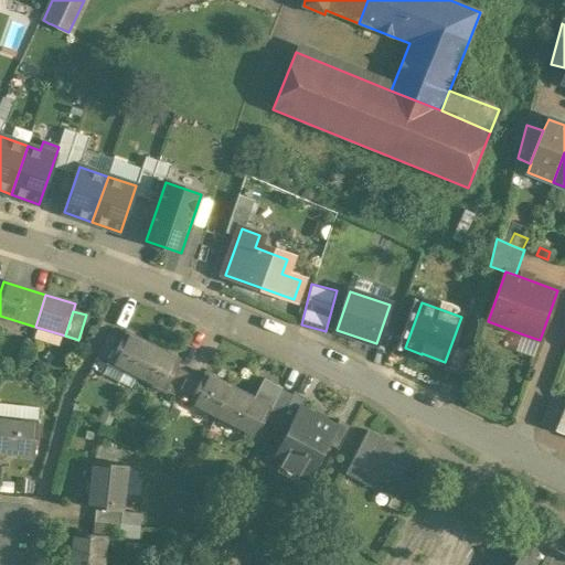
[(121,339),(109,362),(126,371),(137,376),(152,347),(125,332),(121,339)]
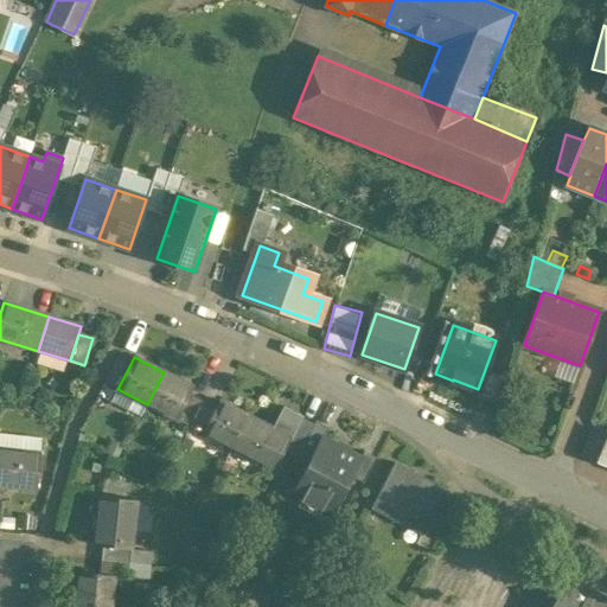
[(117,358),(104,383),(117,389),(131,364),(117,358)]
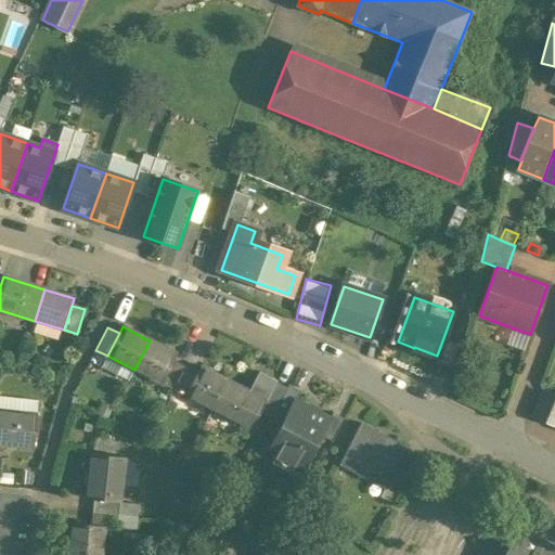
[(514,328),(507,349),(523,356),(530,334),(514,328)]
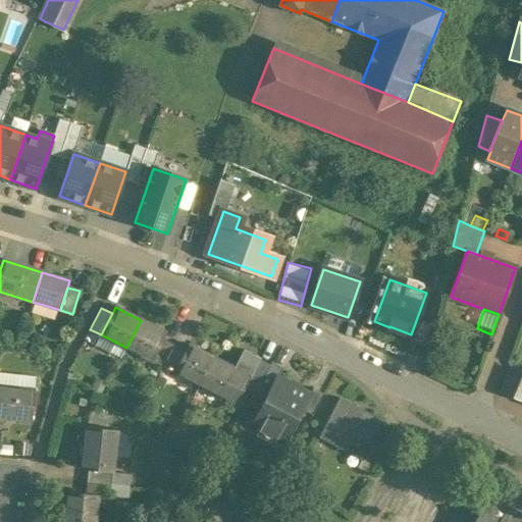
[(450,321),(440,319),(438,331),(448,332),(450,321)]
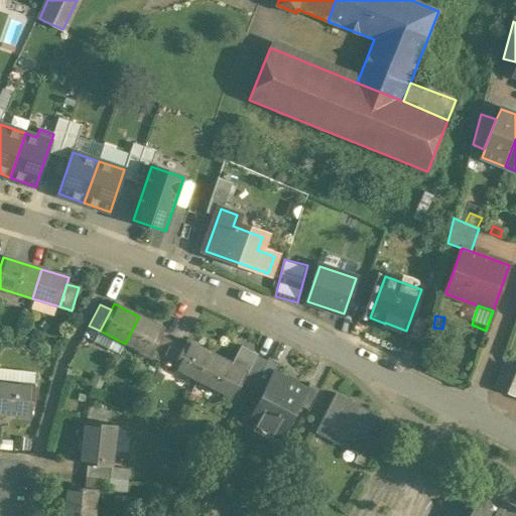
[(164,330),(139,316),(125,344),(150,357),(161,336),(164,330)]
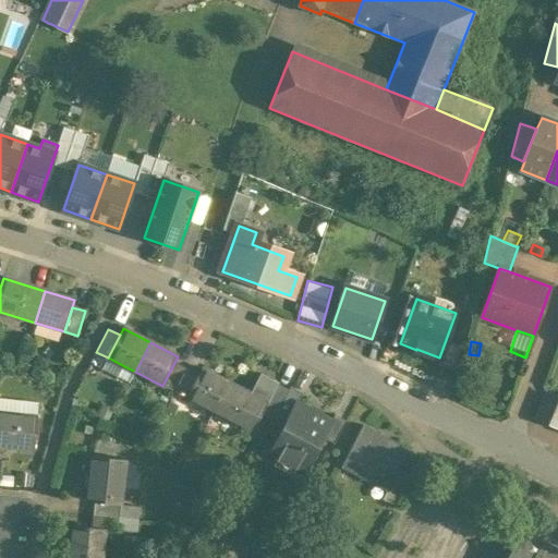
[(108,358),(96,352),(91,364),(102,370),(108,358)]
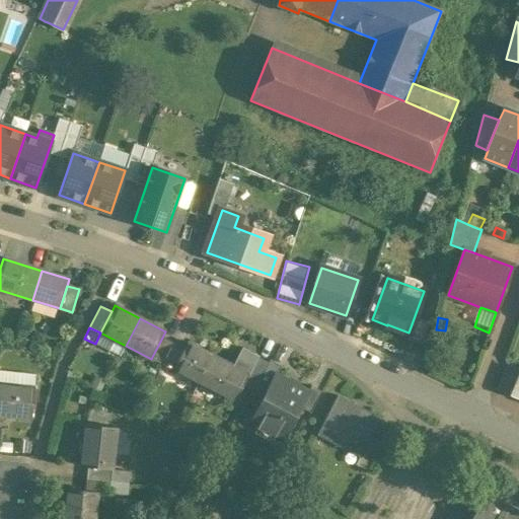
[(116,341),(100,332),(95,344),(109,352),(116,341)]
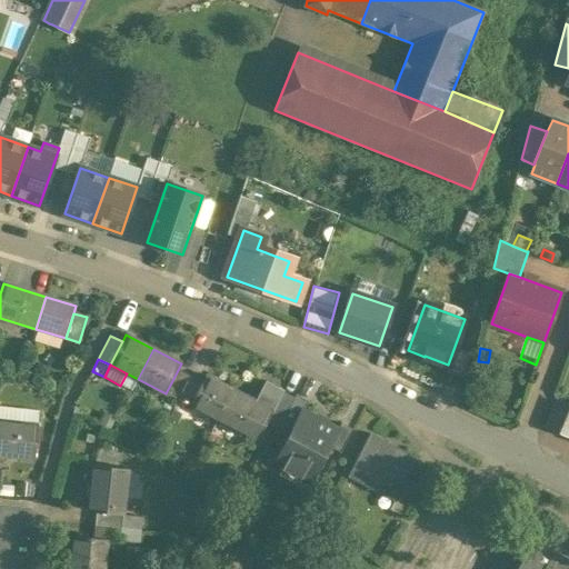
[(190,377),(178,370),(166,393),(178,400),(190,377)]
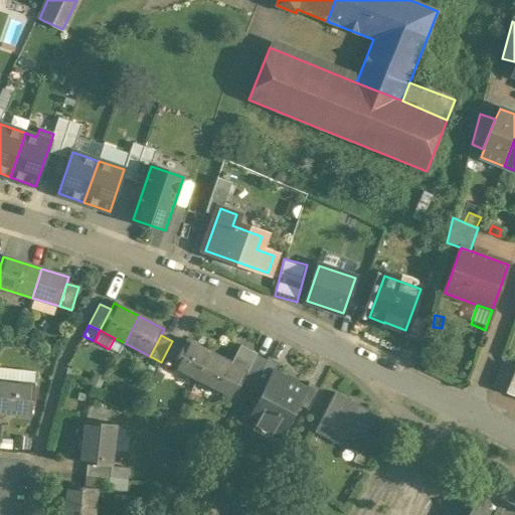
[(211,353),(186,340),(182,346),(171,367),(197,380),(211,353)]
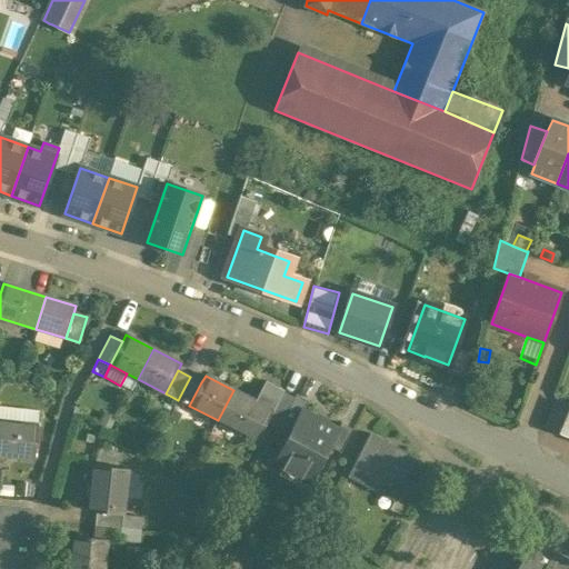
[(201,382),(190,377),(178,400),(189,406),(201,382)]
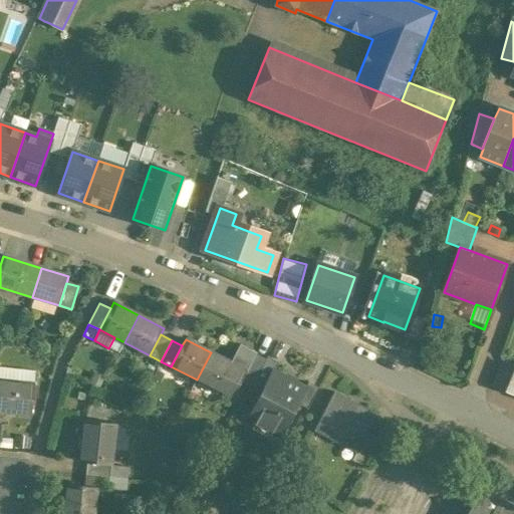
[(256,353),(240,344),(231,362),(247,370),(252,360),(252,361),(256,354),(256,353)]
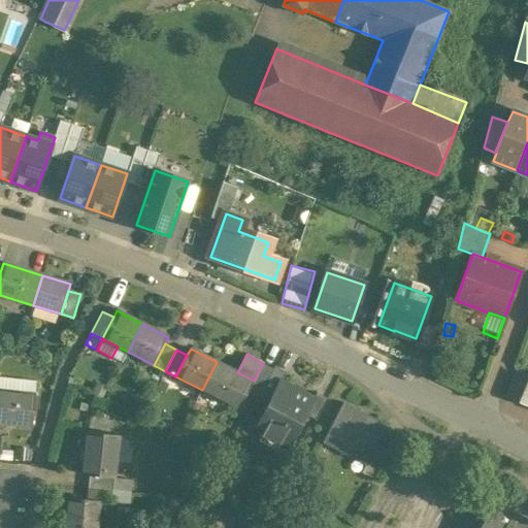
[(237,372),(217,362),(202,390),(239,409),(248,393),(254,381),(237,372)]
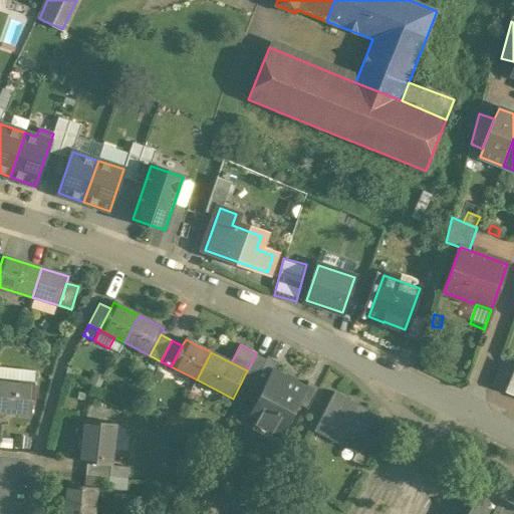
[(266,359),(256,354),(252,361),(252,360),(247,370),(241,382),(251,388),(266,359)]
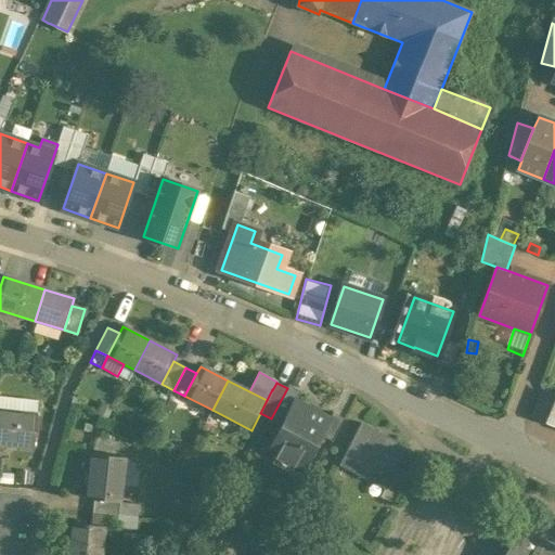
[(301,391),(288,385),(287,388),(271,418),(271,420),(282,425),(294,402),(295,403),(301,391)]
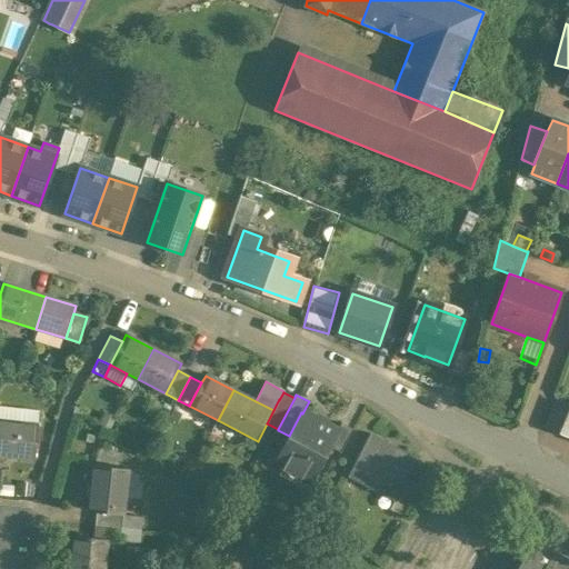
[(568,407),(557,402),(547,427),(549,428),(568,436),(568,407)]
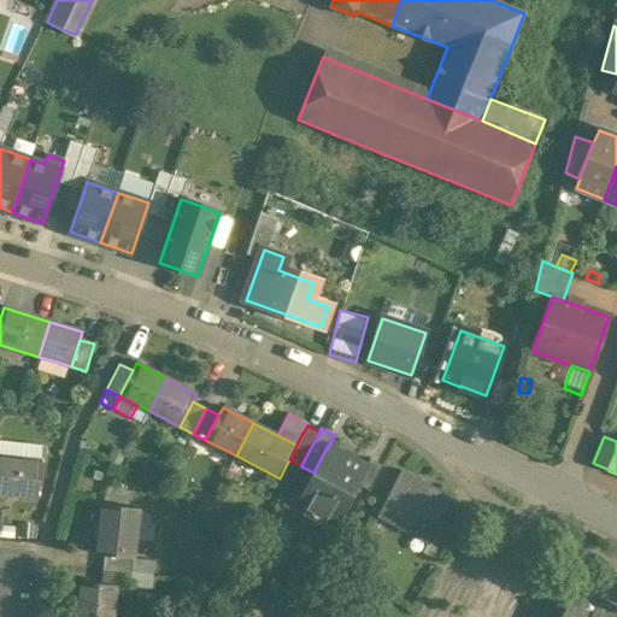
[(328,448),(327,447),(313,472),(298,503),(303,506),(336,523),(357,485),(365,468),(328,448)]
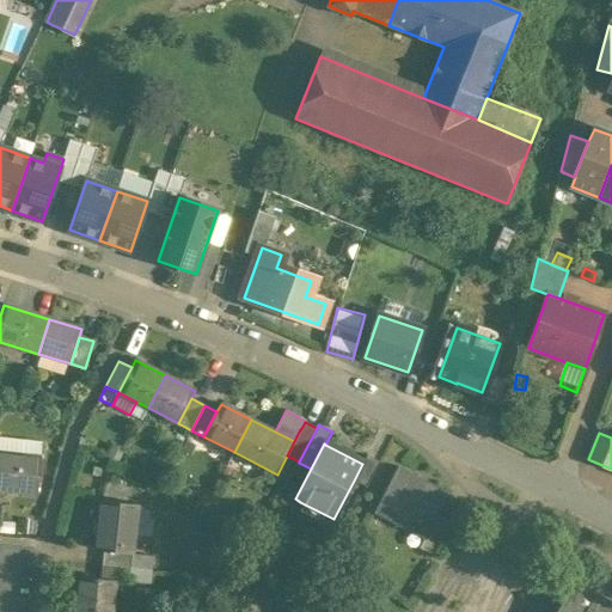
[(41,458),(0,453),(0,490),(36,495),(41,458)]
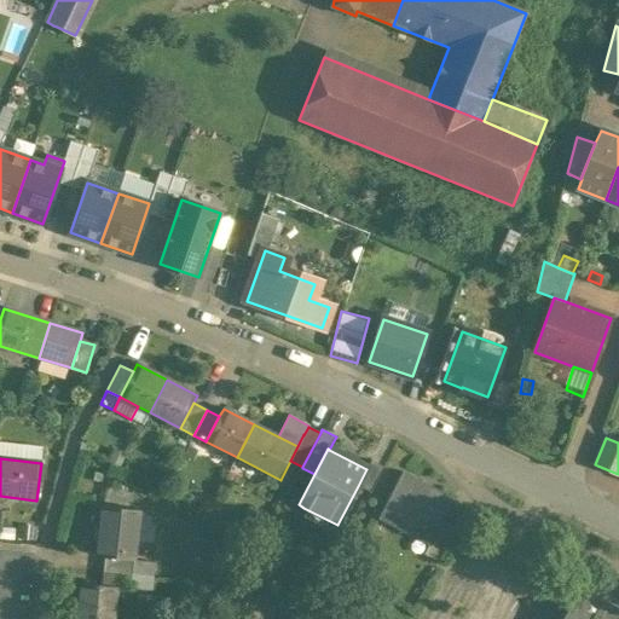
[(385,467),(371,461),(366,469),(358,486),(370,493),(385,467)]
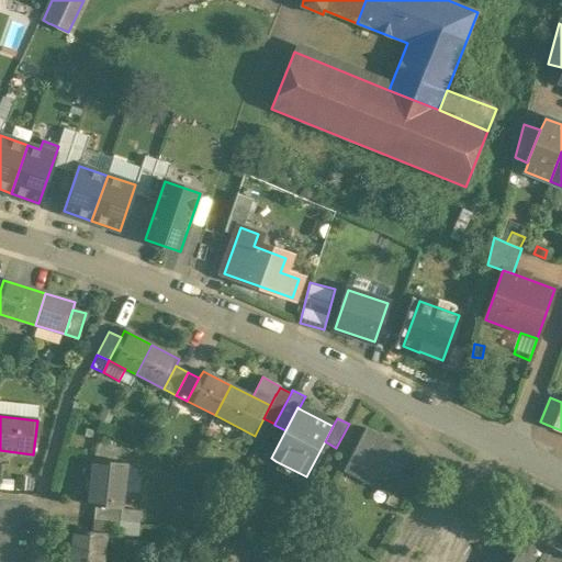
[(413,452),(366,428),(344,472),(373,486),(375,483),(391,491),(389,495),(390,495),(391,496),(402,474),(413,452)]
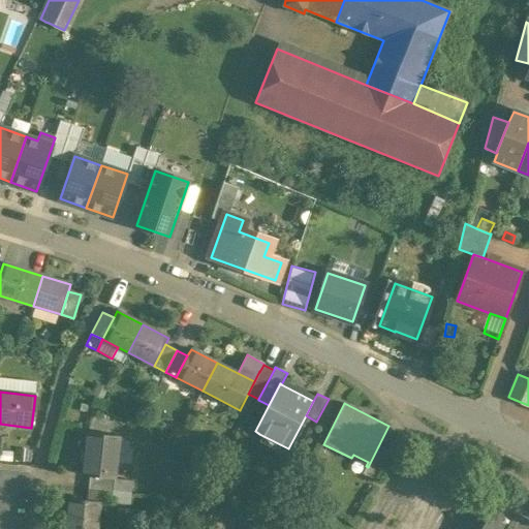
[(120,438),(88,435),(84,476),(91,477),(116,479),(120,438)]
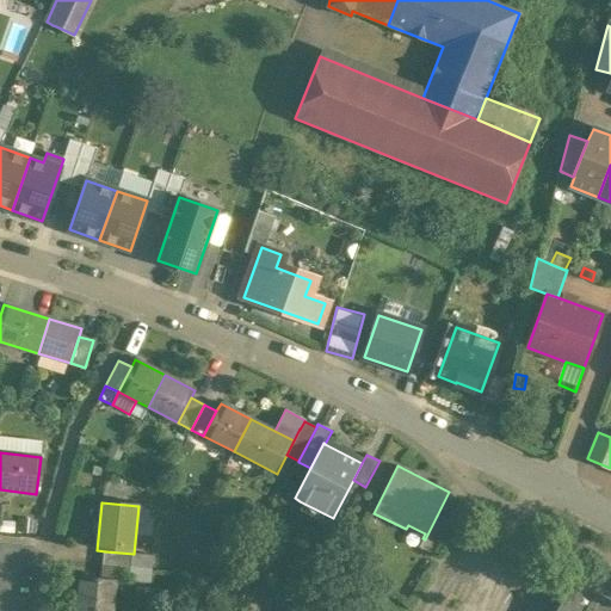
[(450,522),(437,516),(425,539),(424,538),(419,547),(433,554),(450,522)]
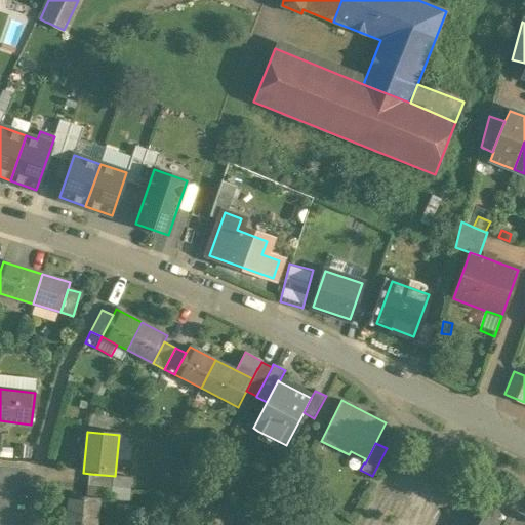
[(115,476),(90,474),(88,484),(114,487),(115,476)]
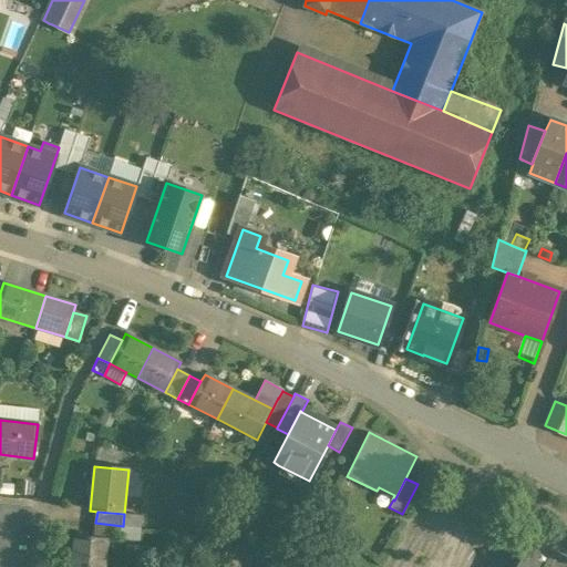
[(123,527),(95,524),(94,538),(109,539),(121,540),(123,527)]
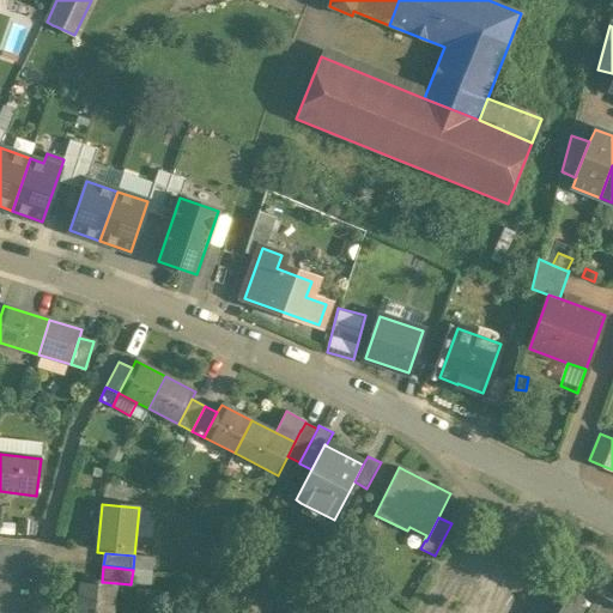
[(102,582),(82,580),(77,612),(114,612),(117,583),(102,582)]
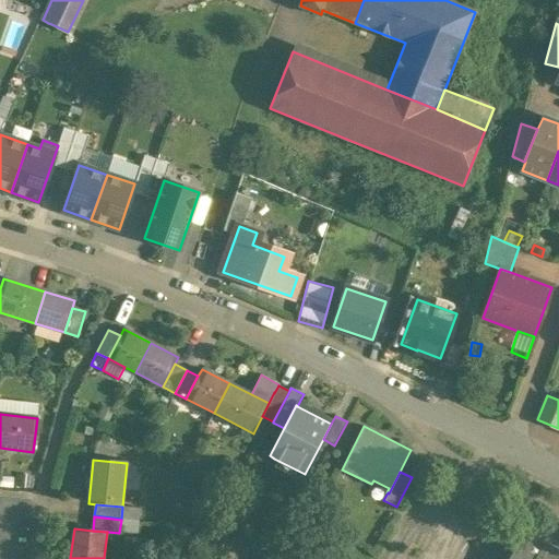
[(522,531),(507,558),(558,558),(558,548),(523,531),(523,532),(522,531)]
